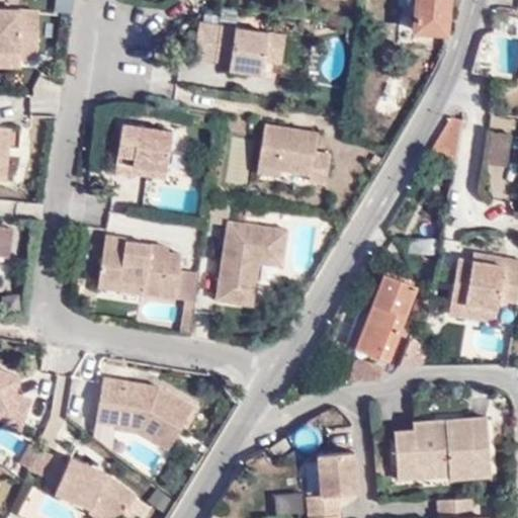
[(437,40),(443,0),(412,0),(408,38),(437,40)]
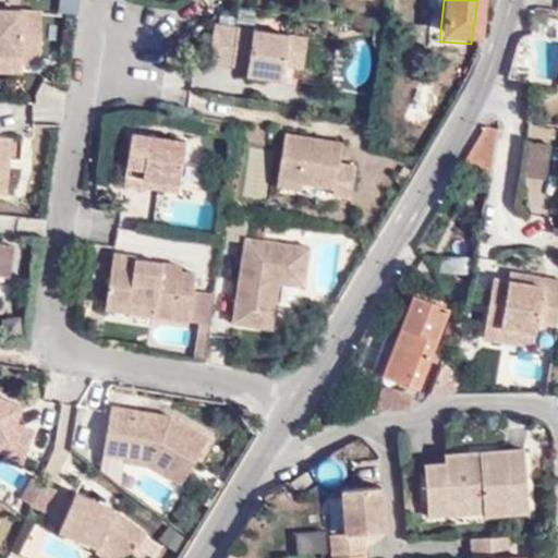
[(37,9),(0,7),(0,71),(19,72),(19,59),(35,59),(37,9)]
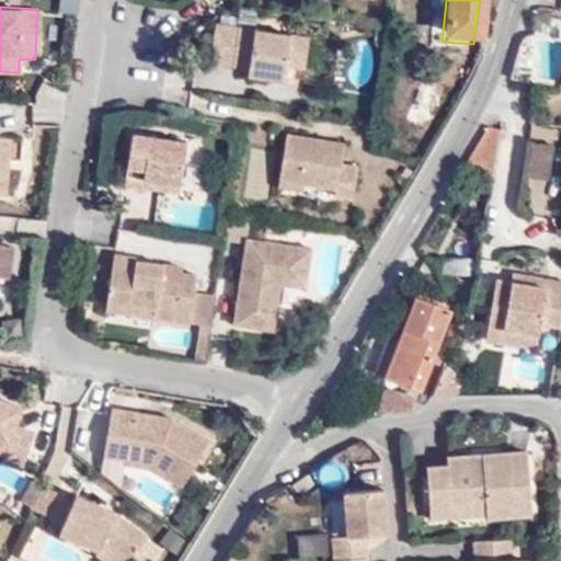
[(530,37),(546,39),(539,71),(559,75),(560,64),(560,19),(535,15),(530,37)]
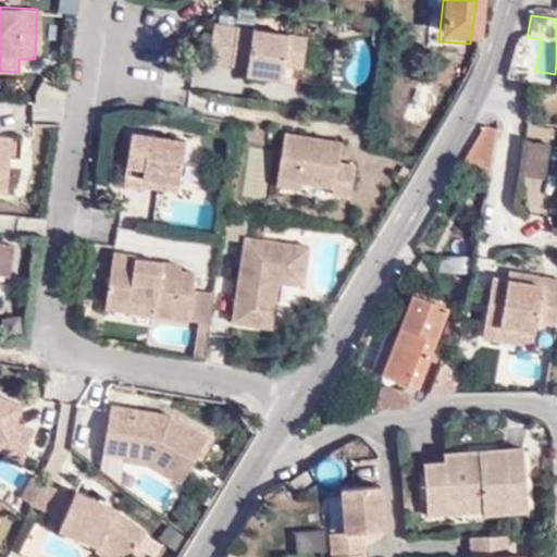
[(302,35),(232,25),(226,62),(244,64),(243,74),(280,78),(281,65),(299,67),(302,35)]
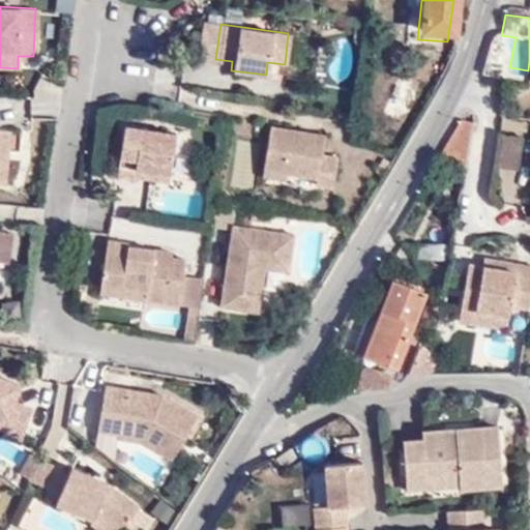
[(386,113),(405,119),(416,84),(399,78),(386,113)]
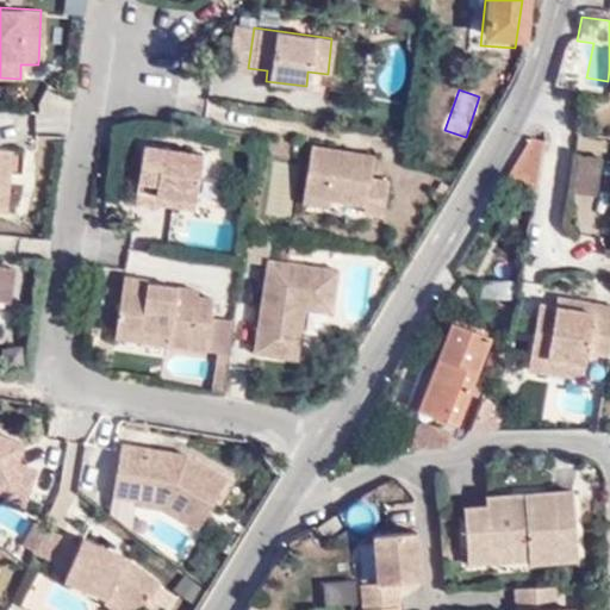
[(310,141),(303,195),(335,200),(361,204),(361,217),(384,219),(387,176),(371,175),(372,150),(310,141)]
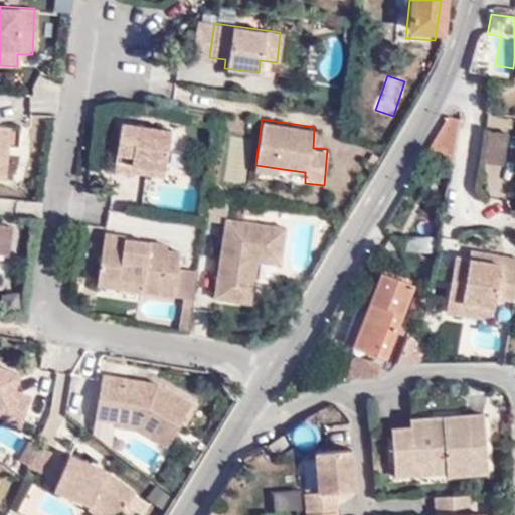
[(450,162),(455,124),(448,120),(421,158),(450,162)]
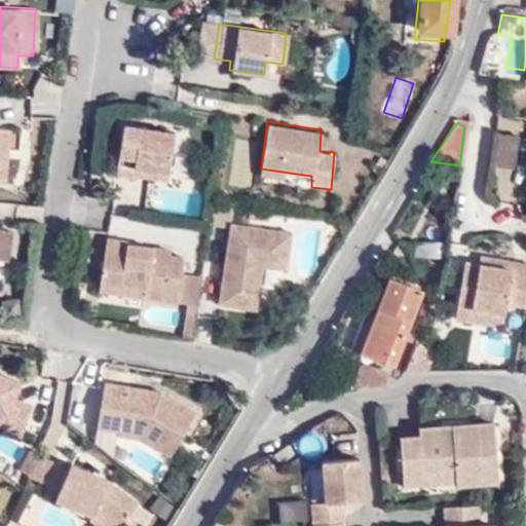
[(116,179),(166,185),(174,135),(122,126),(116,179)]
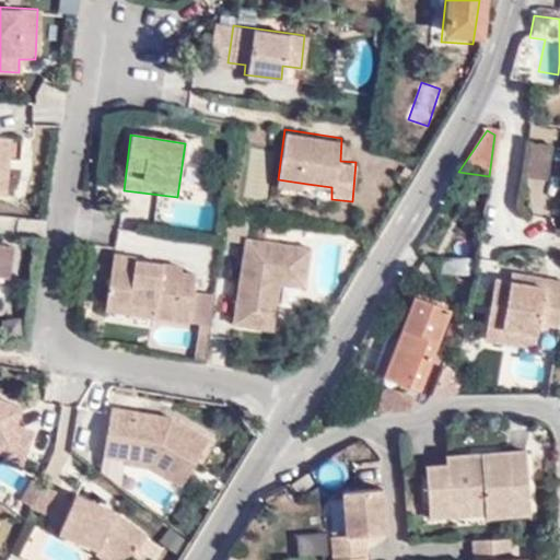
[(0,167),(7,168),(9,139),(0,138),(0,167)]
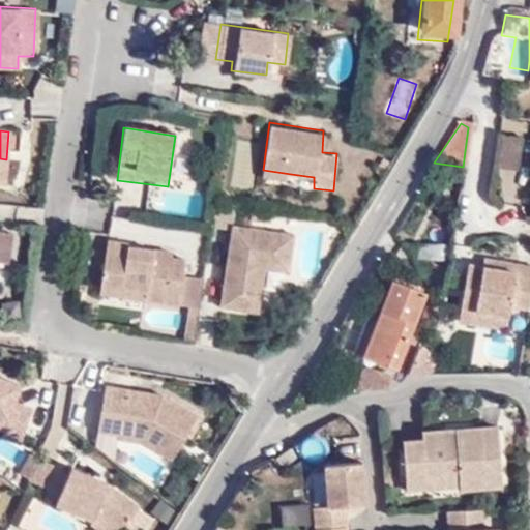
[(524,142),(503,140),(499,171),(520,173),(524,142)]
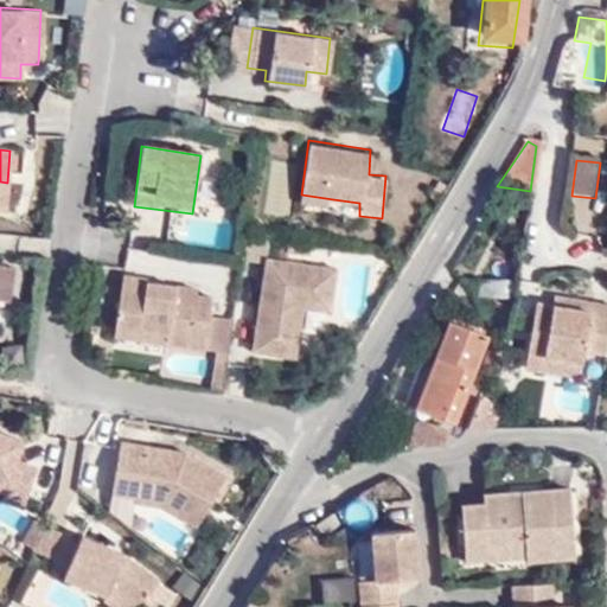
[(333,199),(301,195),(299,206),(331,211),(333,199)]
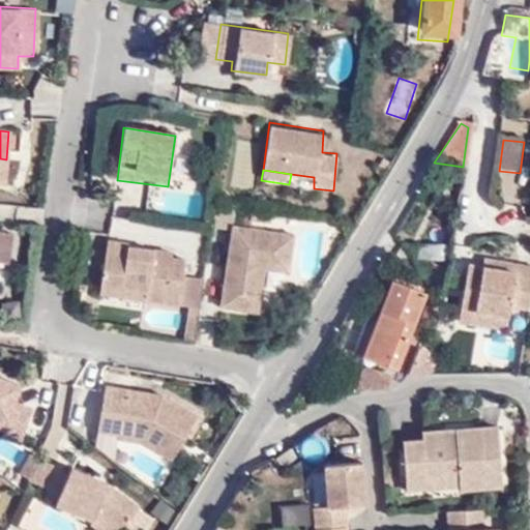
[(228,226),(218,293),(261,298),(264,272),(289,274),(294,235),(228,226)]
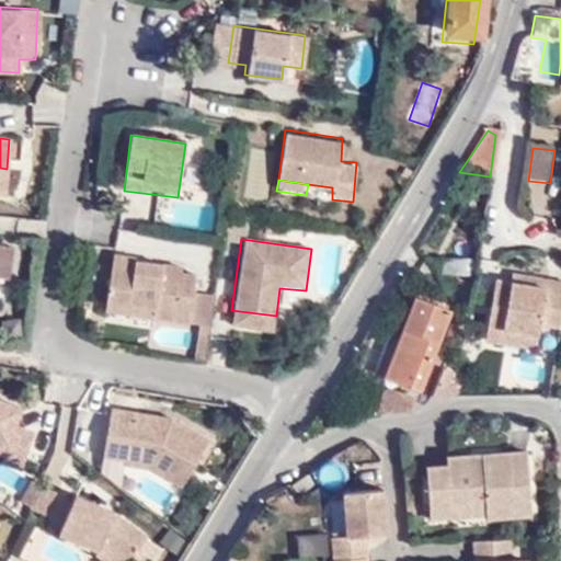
[(152,317),(150,327),(192,332),(198,284),(181,279),(182,271),(113,262),(106,310),(152,317)]
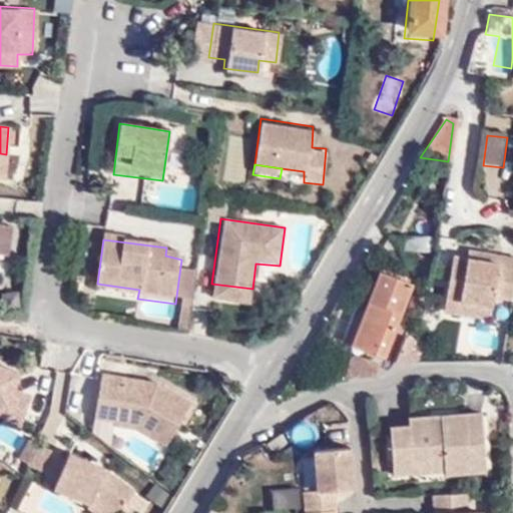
[(429,258),(432,240),(407,239),(404,255),(429,258)]
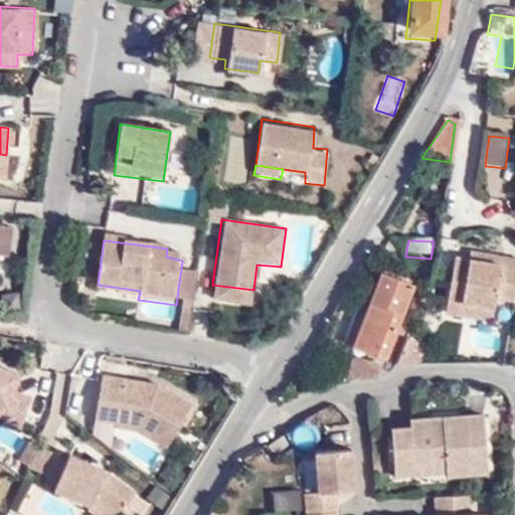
[(450,249),(447,264),(493,270),(494,258),(450,249)]
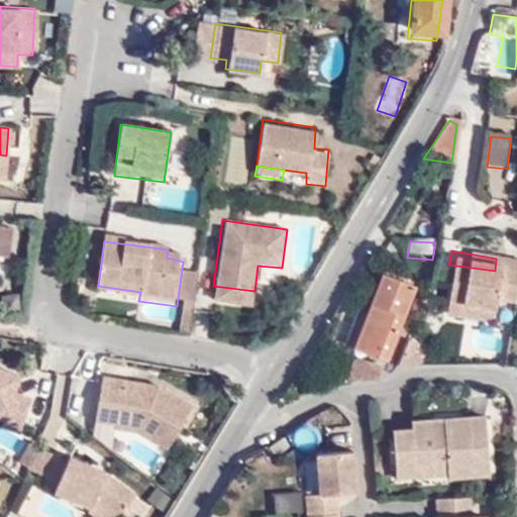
[(495,271),(448,265),(439,320),(487,327),(488,310),(507,311),(514,261),(496,259),(495,271)]
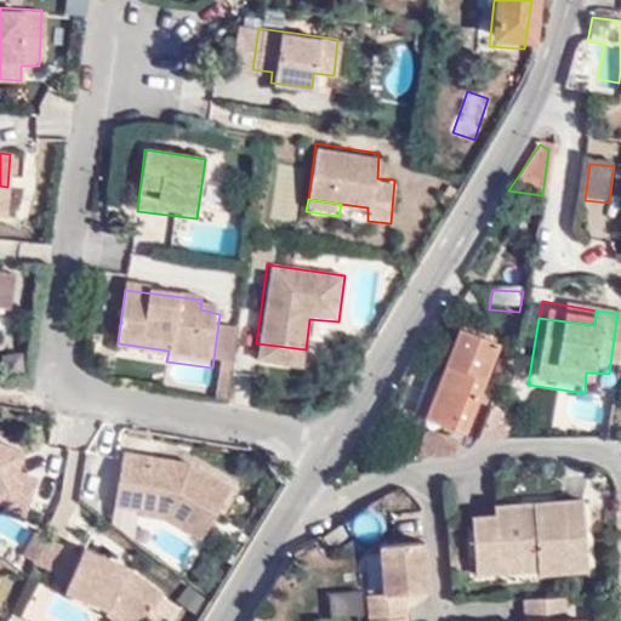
[(422,423),(461,436),(471,410),(495,348),(456,334),(440,376),(422,423)]
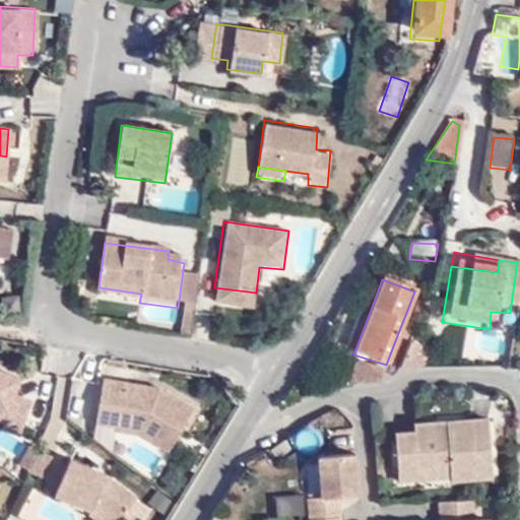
[(96,298),(139,303),(141,294),(99,287),(96,298)]
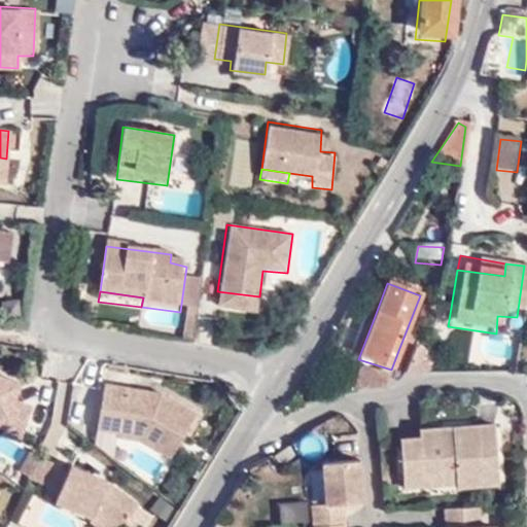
[(259,296),(217,291),(215,307),(257,314),(259,296)]
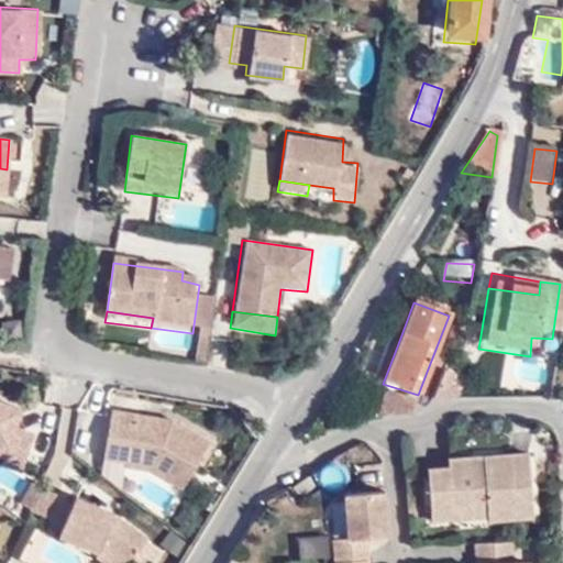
[(371,379),(383,384),(399,341),(386,337),(371,379)]
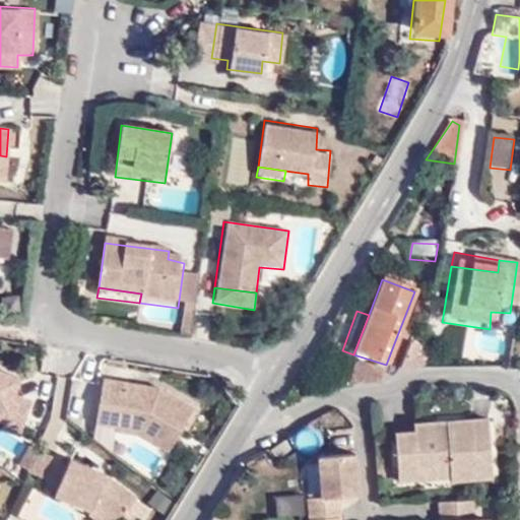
[(349,391),(362,393),(382,389),(386,365),(353,354),(349,391)]
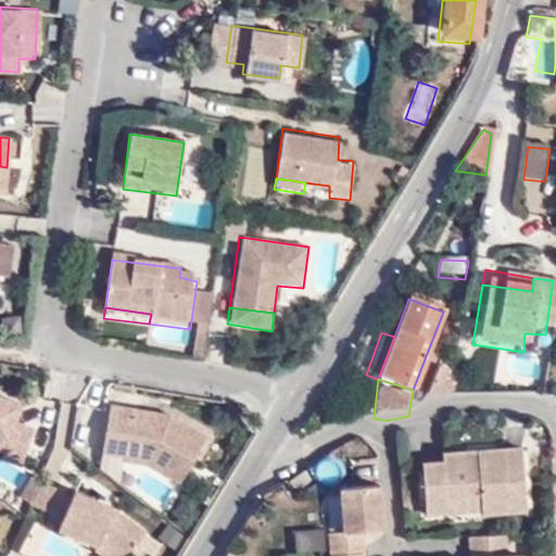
[(0,400),(0,465),(14,470),(27,432),(5,425),(11,404),(0,400)]
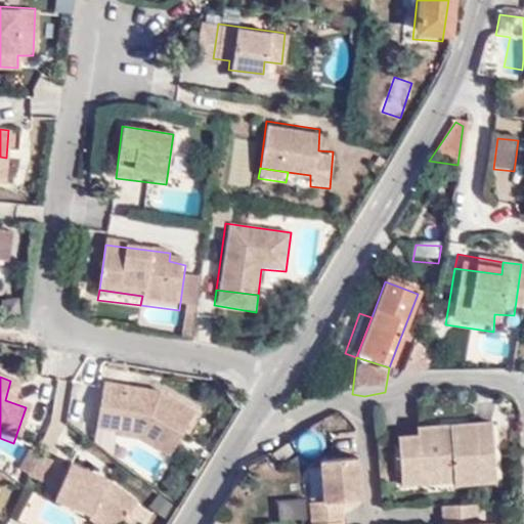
[(142,436),(178,459),(206,420),(172,396),(113,386),(108,432),(142,436)]
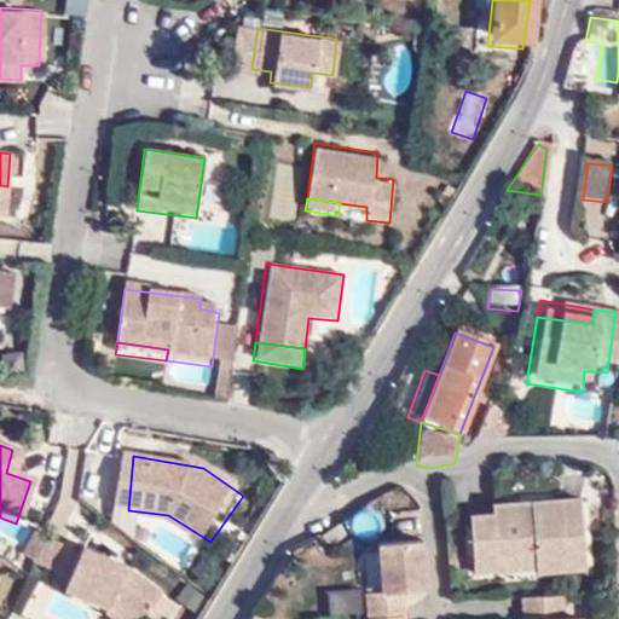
[(532,577),(583,573),(579,497),(491,502),(490,514),(469,514),(470,573),(532,571),(532,577)]
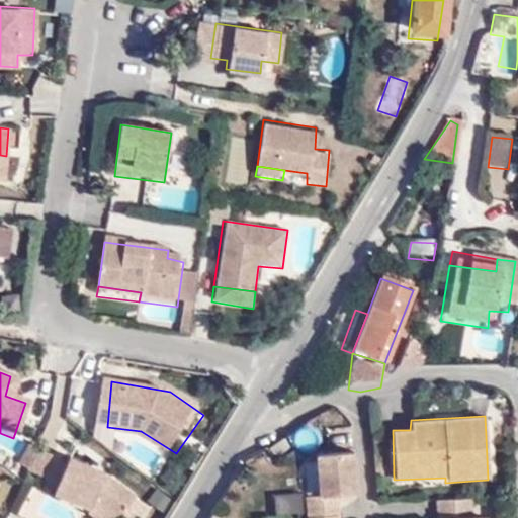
[(261,450),(272,468),(292,453),(282,436),(261,450)]
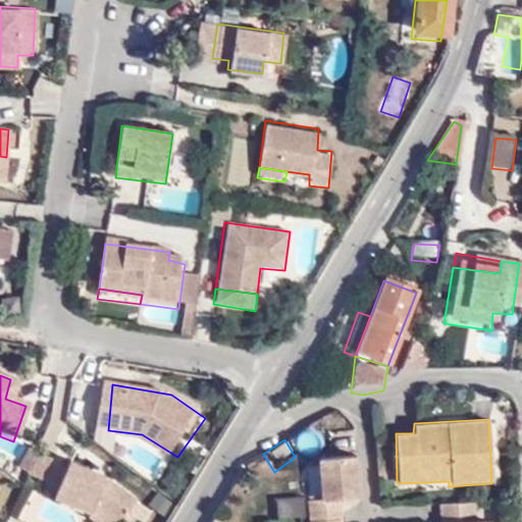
[(45,457),(30,450),(19,473),(34,478),(33,479),(49,484),(43,498),(81,513),(79,516),(88,521),(106,521),(110,517),(123,499),(125,494),(99,473),(60,458),(58,465),(44,461),(45,457)]
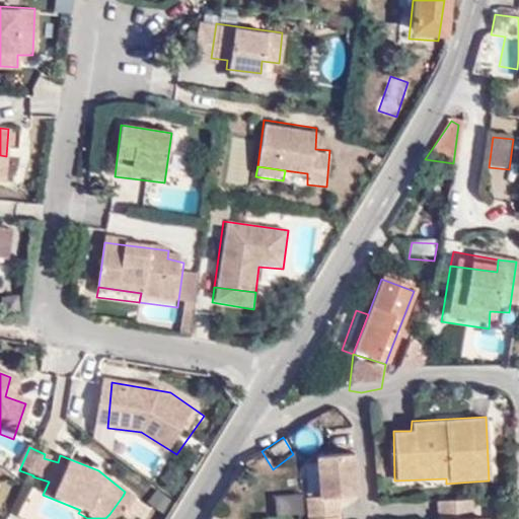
[(301,518),(341,515),(340,496),(356,495),(356,450),(313,454),(314,498),(300,500),(301,518)]
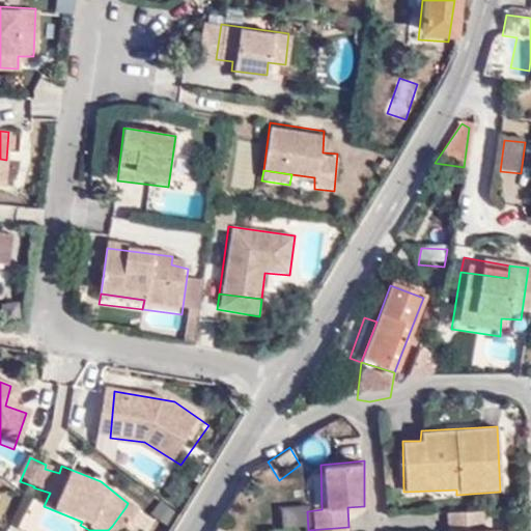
[(112,526),(119,530),(132,530),(141,519),(126,507),(112,526)]
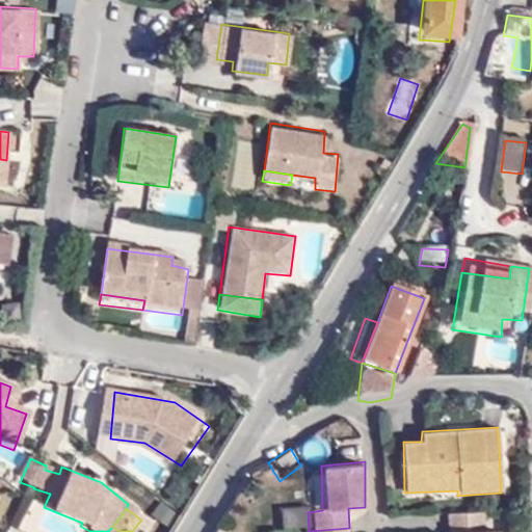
[(484,530),(485,511),(445,513),(445,531),(448,531),(458,531),(502,531),(502,529),(484,530)]
